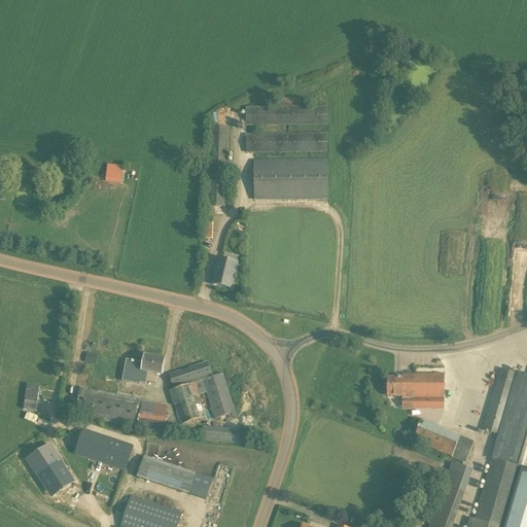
[(283,97),(283,106),(246,106),(246,126),(327,126),(327,104),(306,104),(306,97),(283,97)]
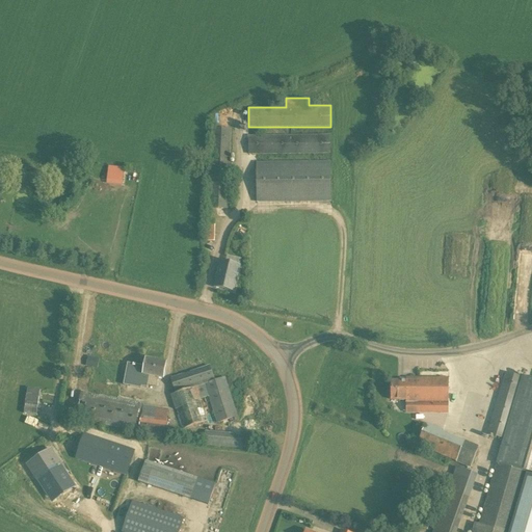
[(212,208),(228,208),(230,127),(214,127),(212,208)]
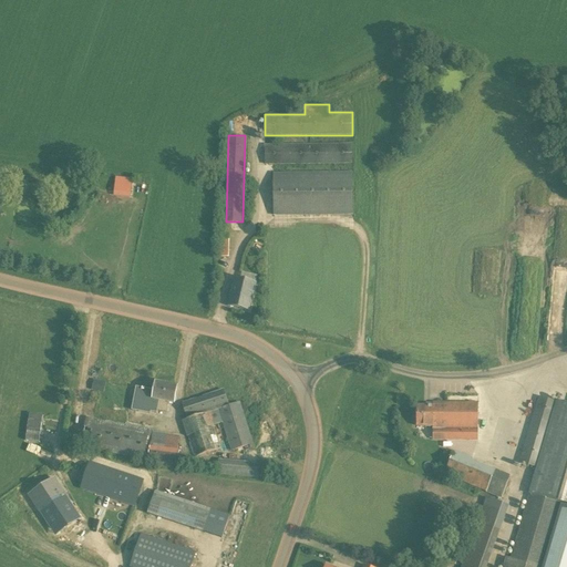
[(265,144),(265,165),(352,162),(352,142),(265,144)]
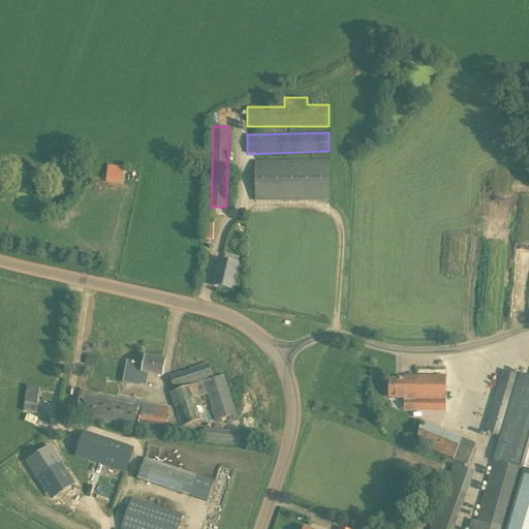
[(329,159),(254,160),(255,200),(330,199),(329,159)]
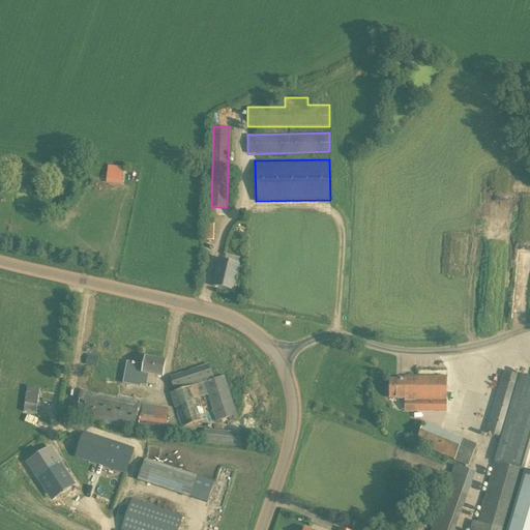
[(125,169),(113,168),(112,180),(124,181),(125,169)]
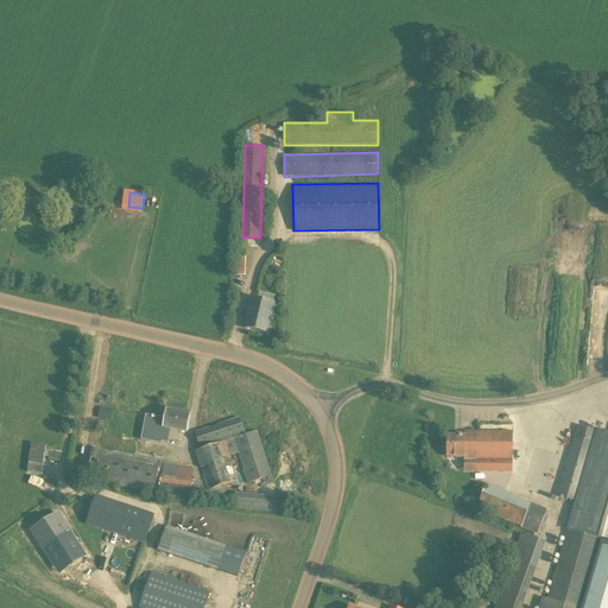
[(246,277),(246,253),(235,252),(235,276),(246,277)]
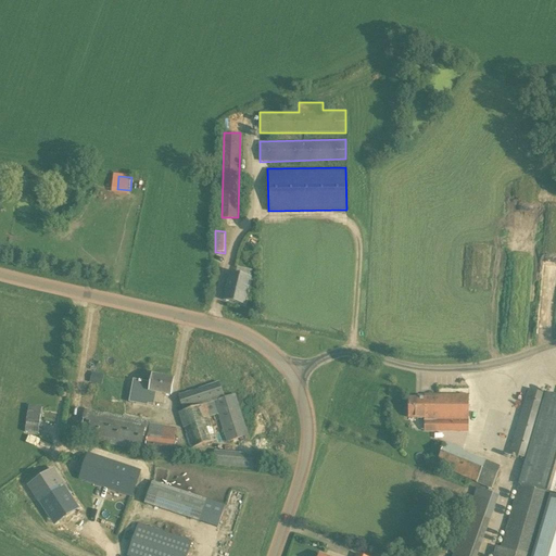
[(244,305),(251,278),(229,273),(223,301),(244,305)]
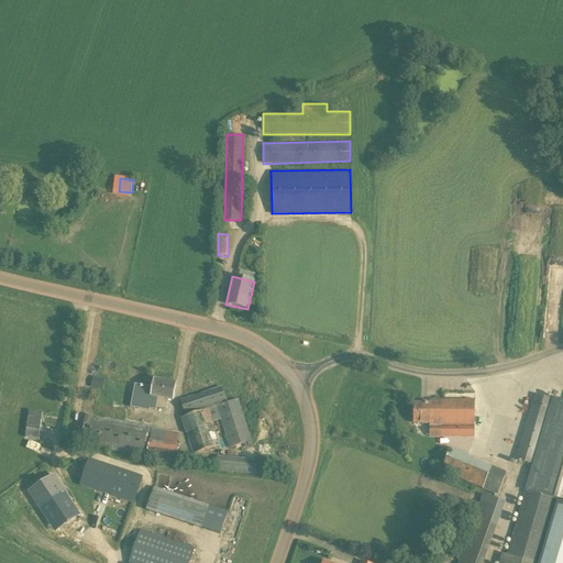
[(173,401),(177,384),(154,379),(151,397),(157,398),(156,407),(166,409),(167,400),(173,401)]
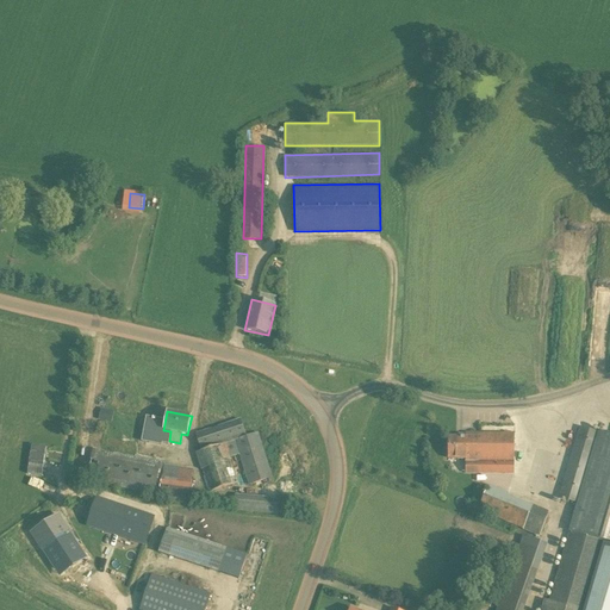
[(247,436),(241,419),(195,434),(201,452),(195,453),(200,471),(201,471),(209,492),(238,483),(230,458),(240,455),(249,485),(273,478),(259,433),(247,436)]
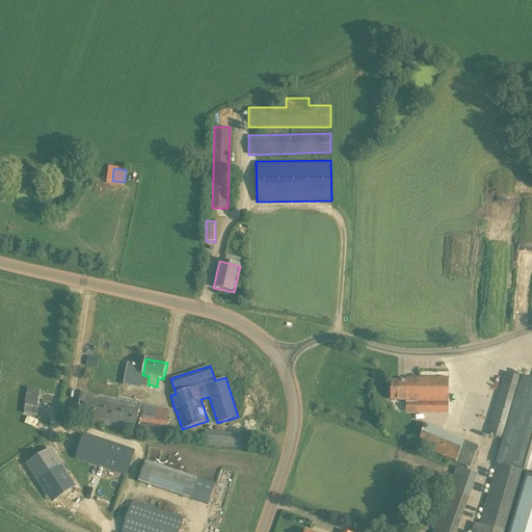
[(475,523),(472,531),(509,531),(527,473),(528,473),(528,472),(531,473),(531,377),(522,375),(522,376),(505,372),(486,434),(500,439),(499,441),(502,442),(479,524),(475,523)]
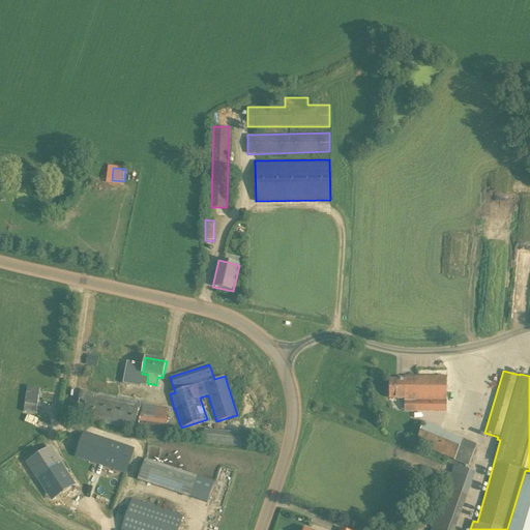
[(446,412),(447,377),(405,376),(405,379),(389,379),(390,399),(405,399),(405,412),(446,412)]
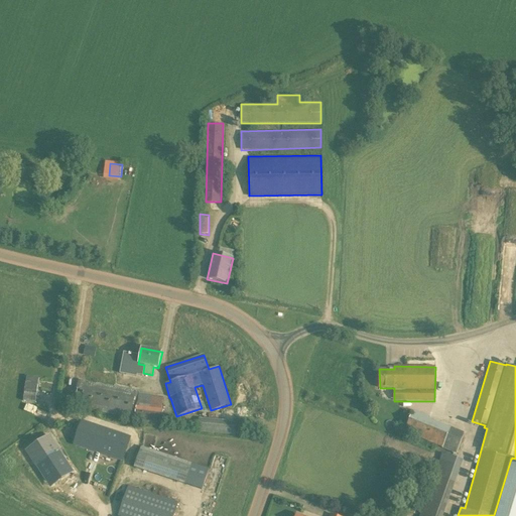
[(89,370),(89,377),(114,380),(114,372),(89,370)]
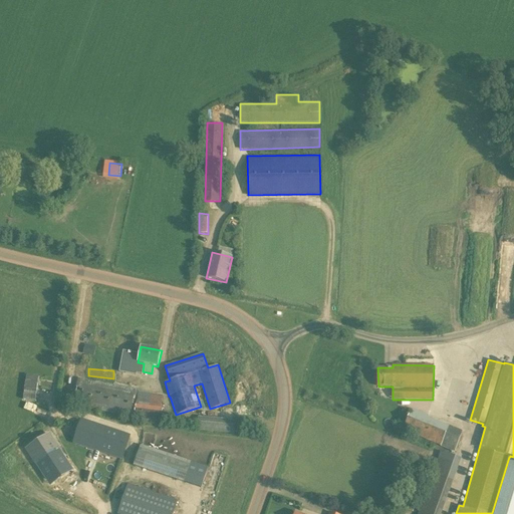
[(27,374),(25,394),(34,394),(35,390),(37,390),(38,375),(27,374)]
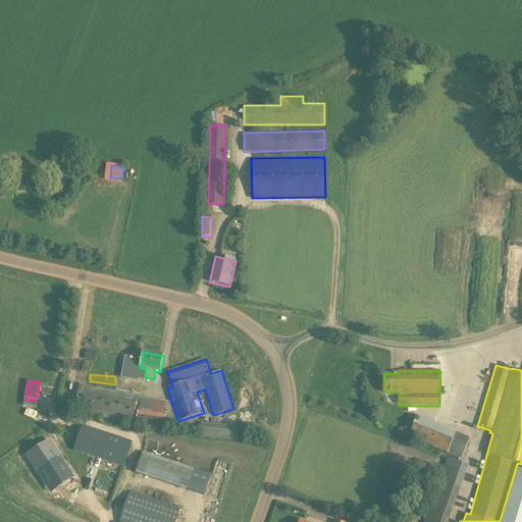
[(141,397),(80,383),(79,388),(75,388),(73,405),(75,406),(75,413),(133,423),(138,423),(137,428),(161,431),(165,402),(141,398),(141,397)]
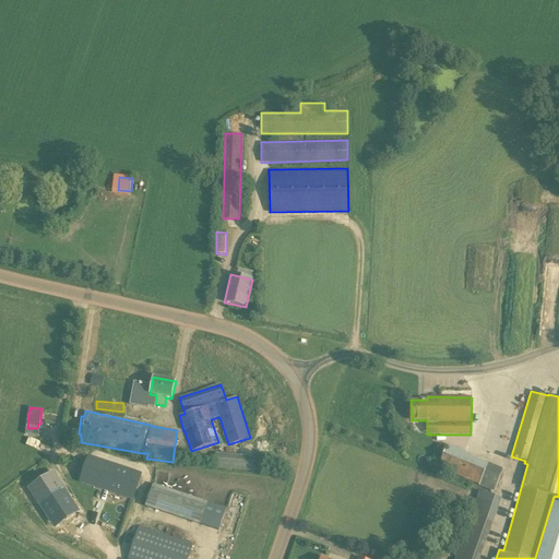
[(494,492),(503,468),(465,454),(466,452),(448,445),(438,470),(479,485),(478,487),(494,492)]
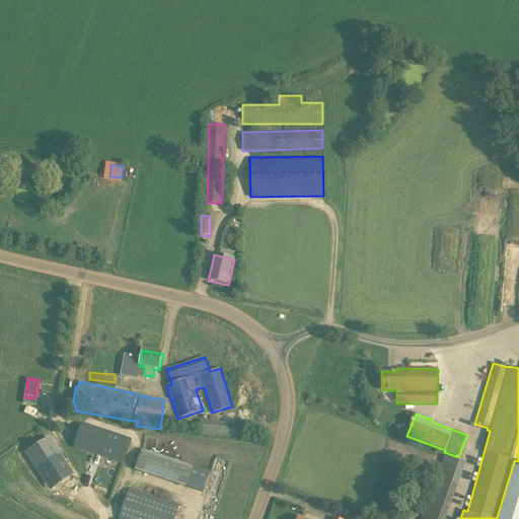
[(243,438),(245,429),(238,427),(238,426),(229,424),(200,421),(199,435),(237,438),(237,437),(243,438)]
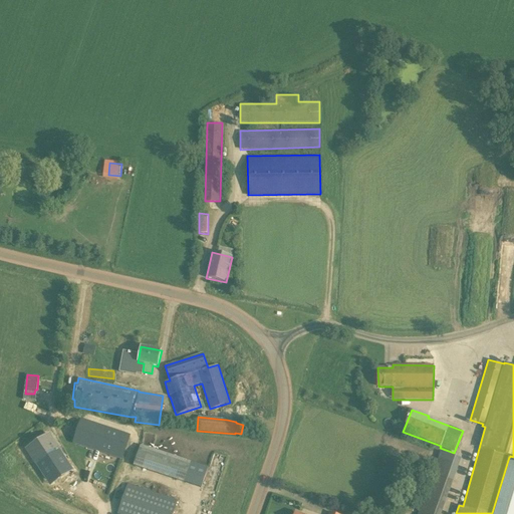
[(99,431),(95,442),(108,447),(105,457),(124,463),(132,442),(99,431)]
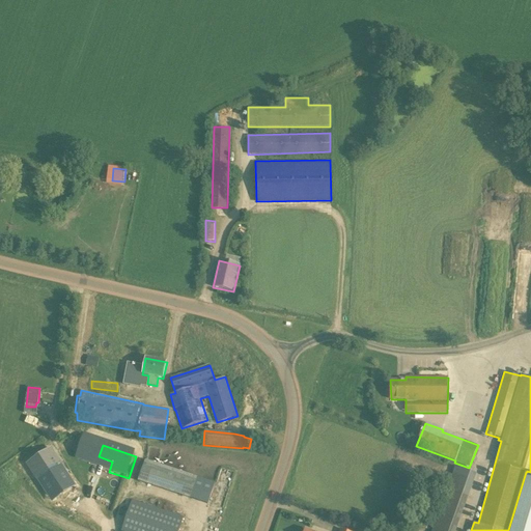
[(49,449),(25,465),(31,474),(33,473),(37,479),(38,479),(56,468),(54,464),(56,462),(49,449)]
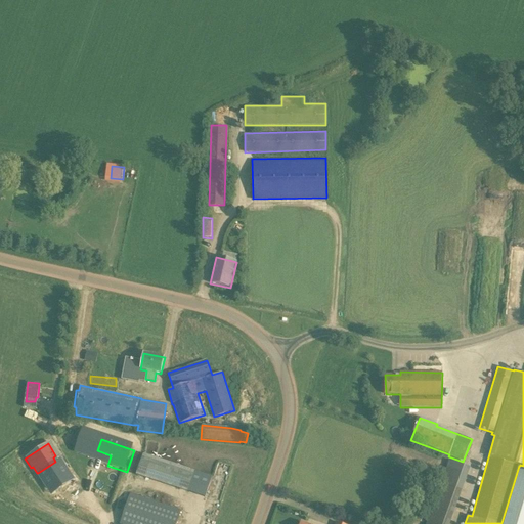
[(80,456),(94,461),(97,450),(84,446),(80,456)]
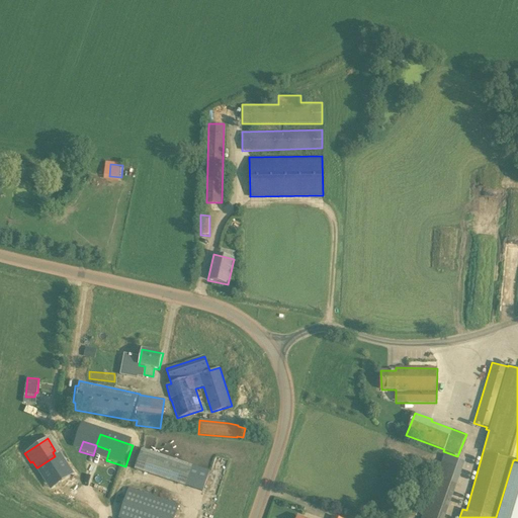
[(203,490),(209,468),(140,447),(134,468),(203,490)]
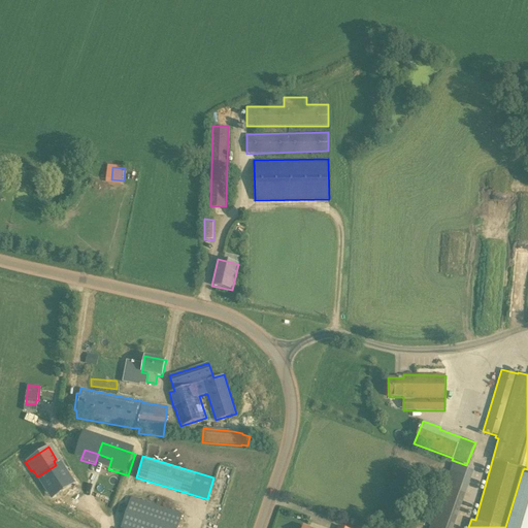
[(97,462),(95,469),(102,472),(104,465),(97,462)]
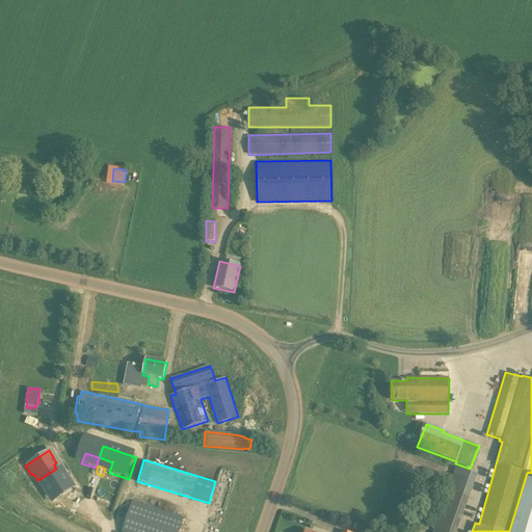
[(456,467),(448,488),(432,531),(456,531),(470,496),(478,475),(470,472),(456,467)]
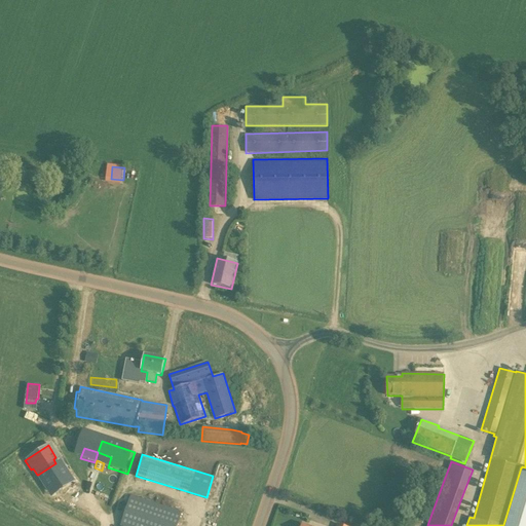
[(55,463),(38,475),(51,494),(69,483),(55,463)]
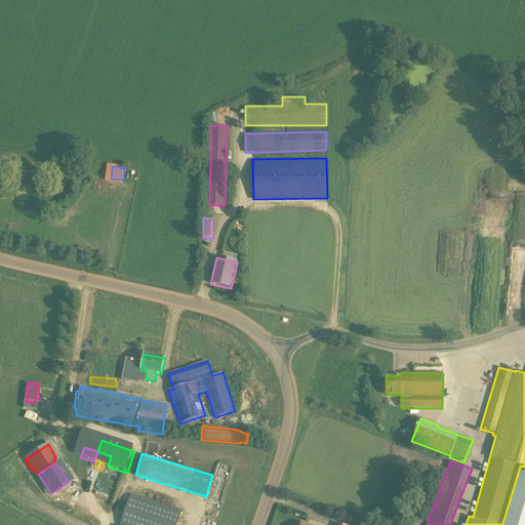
[(176,524),(183,511),(130,494),(120,524),(176,524)]
